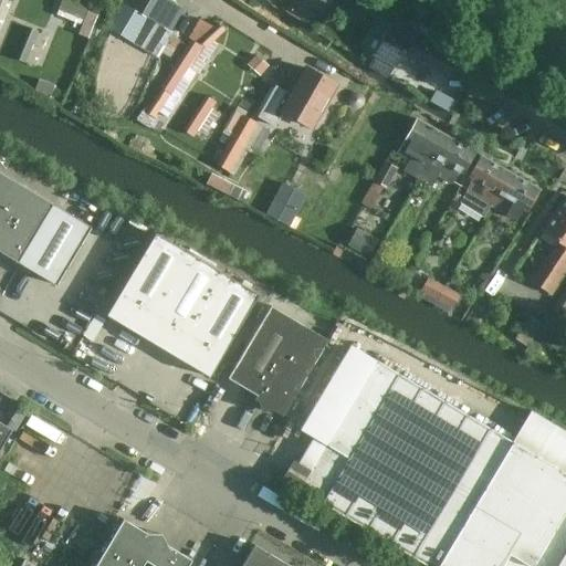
[(28,2),(19,24),(30,28),(31,23),(42,28),(53,12),(45,1),(46,0),(33,0),(37,6),(28,2)]
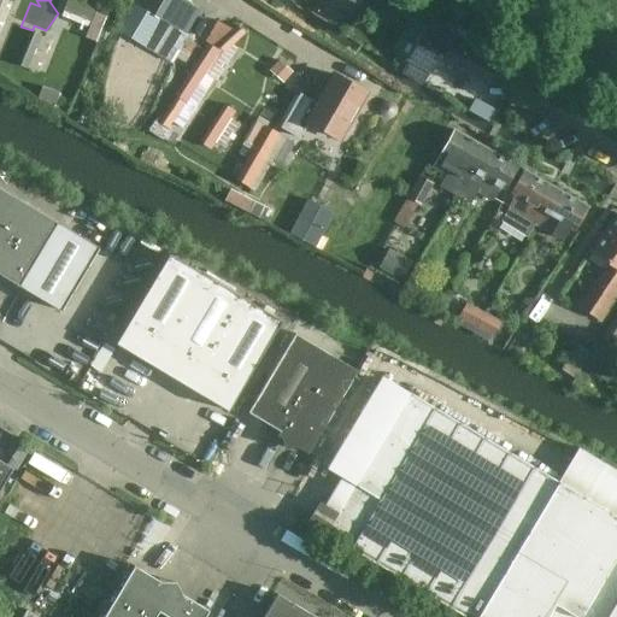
[(191,3),(184,0),(151,0),(145,12),(130,4),(116,28),(130,36),(133,34),(163,52),(183,65),(194,46),(183,40),(198,11),(189,6),(191,3)]
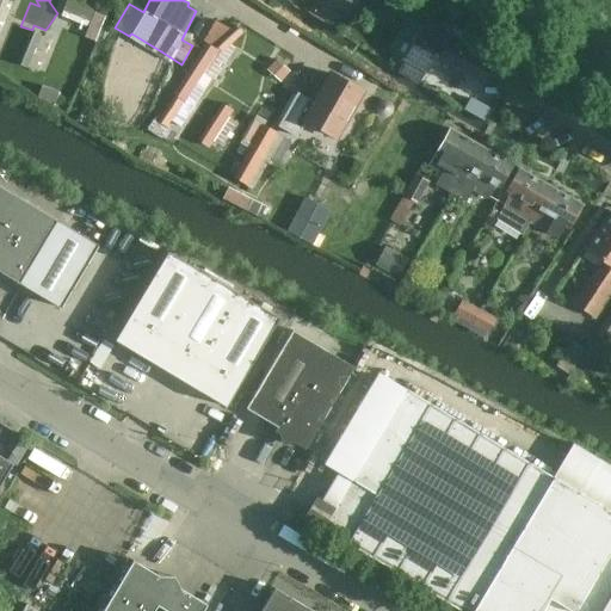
[(326,0),(325,4),(347,17),(357,0),(326,0)]
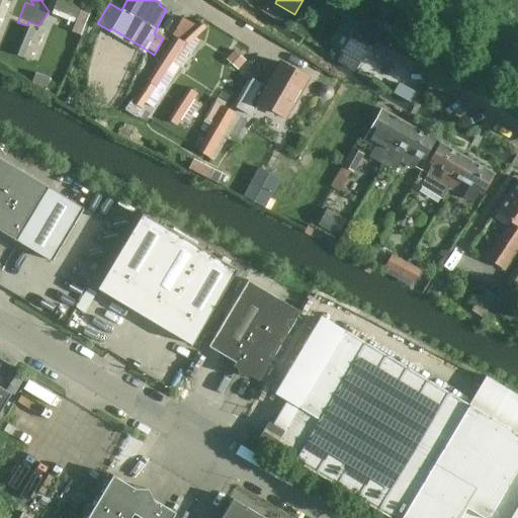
[(78,10),(56,2),(52,10),(75,19),(78,10)]
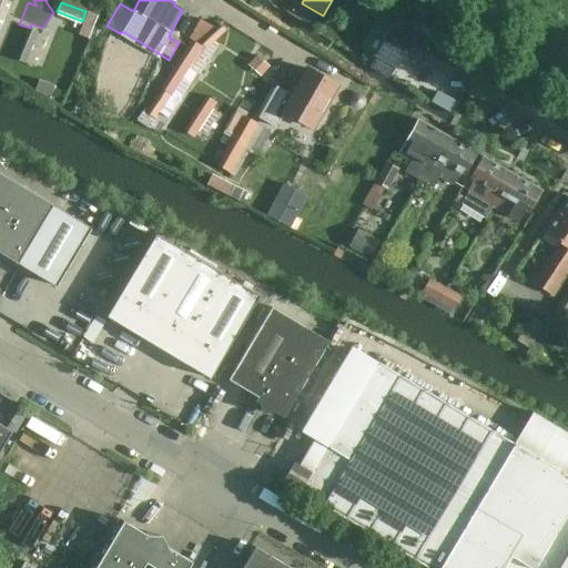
[(87,12),(78,37),(88,40),(97,17),(87,12)]
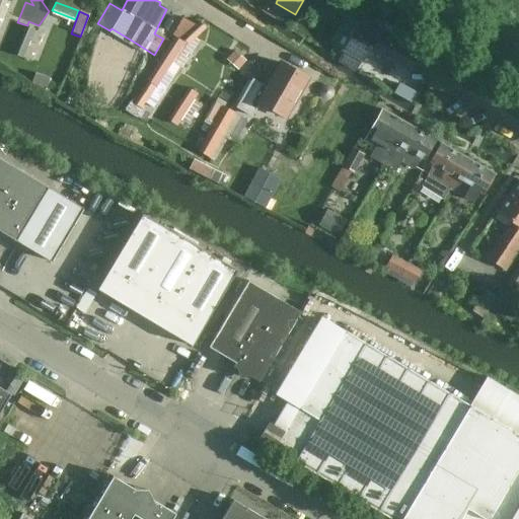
[(356,71),(357,69),(362,61),(363,61),(370,49),(383,56),(381,61),(390,66),(392,61),(411,71),(420,55),(359,21),(344,51),(346,52),(340,61),(356,71)]
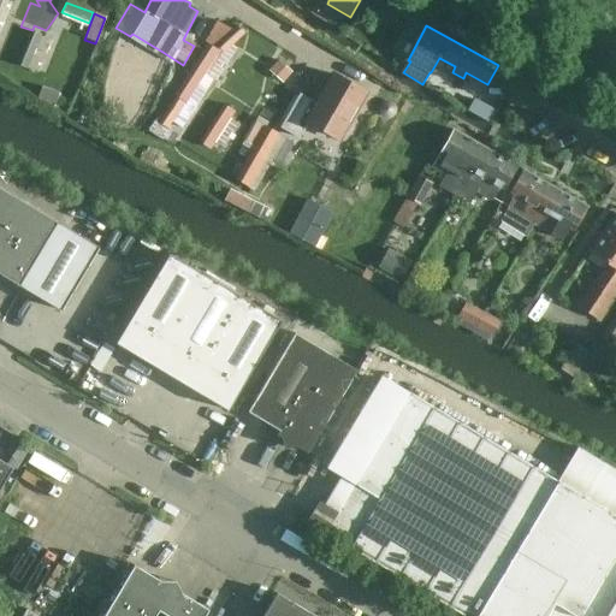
[(315,105),(300,95),(279,128),(297,138),(307,122),(319,129),(320,132),(331,138),(335,137),(337,140),(339,136),(343,135),(349,125),(348,122),(363,94),(332,76),(315,105)]
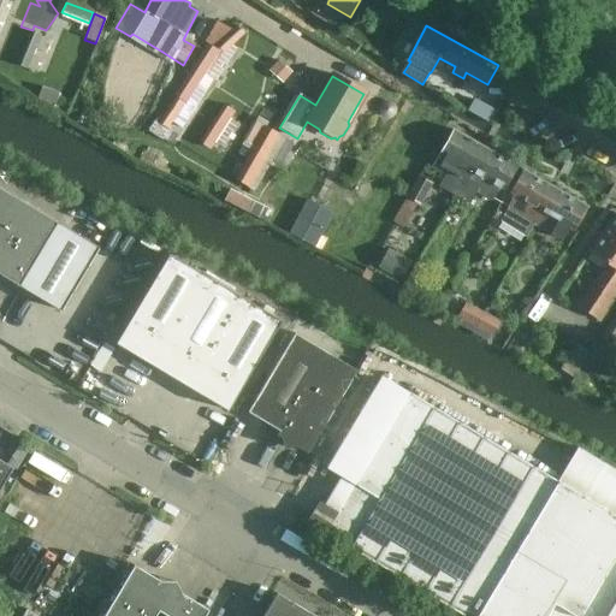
[(253,147),(265,126),(249,117),(237,138),(253,147)]
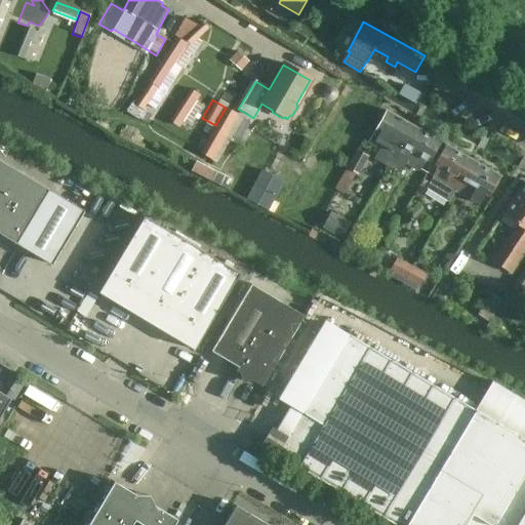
[(210,160),(237,115),(226,109),(199,154),(210,160)]
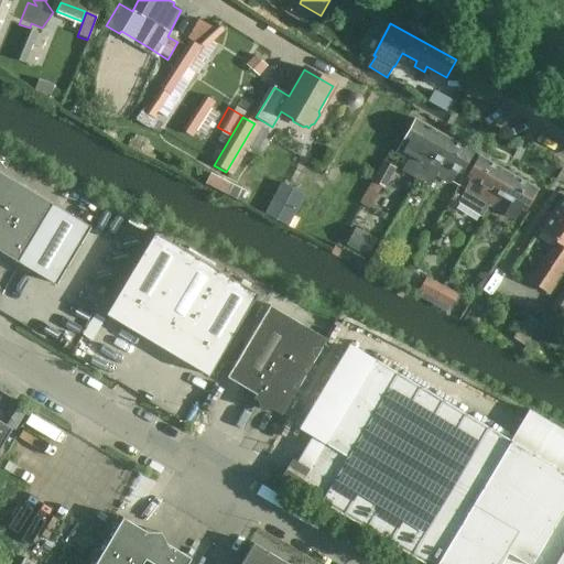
[(402,141),(394,153),(407,161),(400,171),(419,182),(443,136),(414,120),(402,141)]
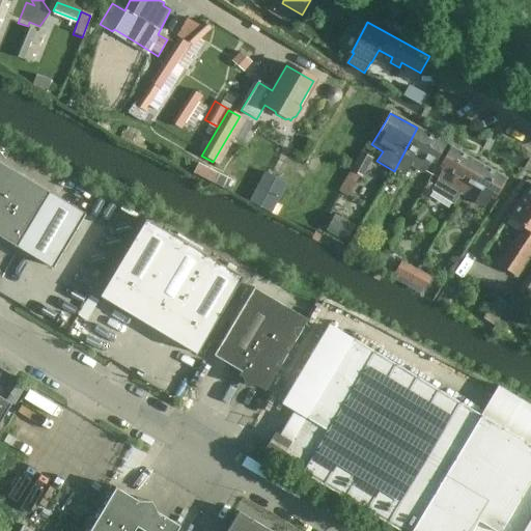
[(417,128),(394,171),(403,176),(410,166),(423,173),(429,162),(434,164),(445,143),(417,128)]
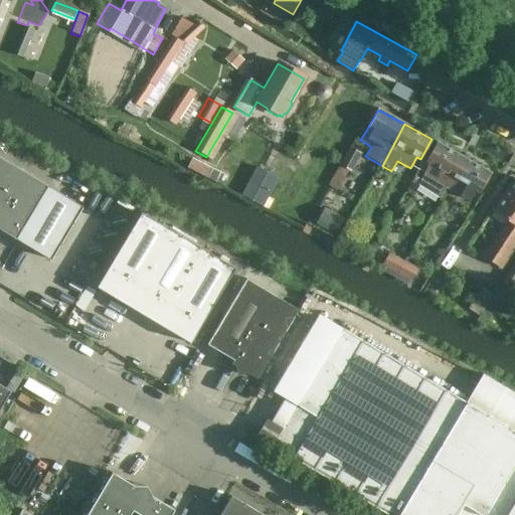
[(449,188),(465,158),(438,143),(427,162),(430,164),(424,174),(417,186),(439,199),(446,186),(449,188)]
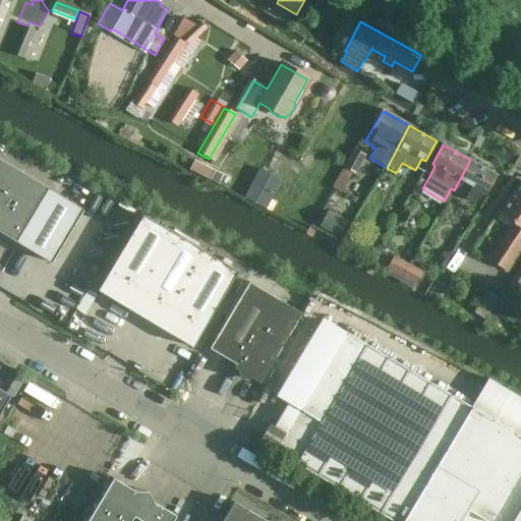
[(353,150),(342,168),(352,174),(354,175),(365,156),(353,150)]
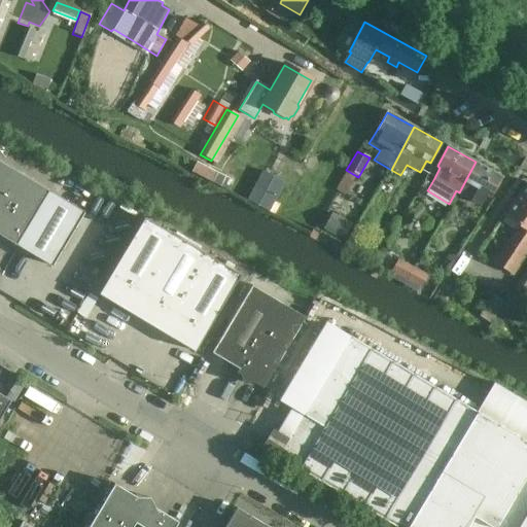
[(0,236),(51,267),(83,212),(0,162),(0,236)]
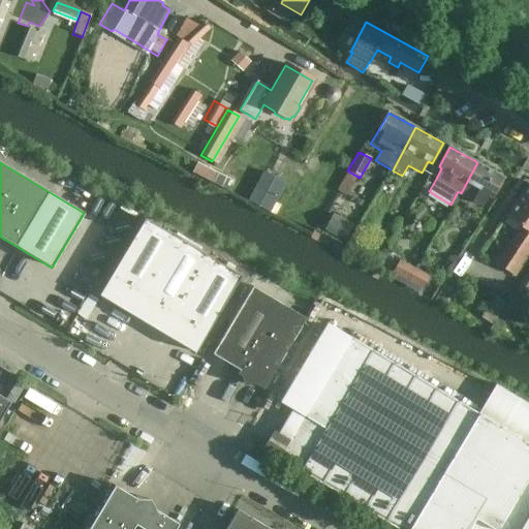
[(461,193),(462,194),(483,206),(489,195),(493,196),(503,177),(477,162),(461,193)]
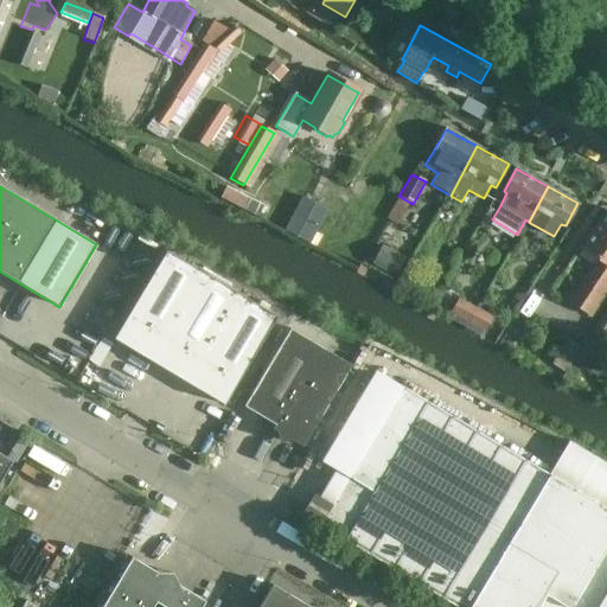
[(606,211),(580,251),(595,262),(606,243),(606,211)]
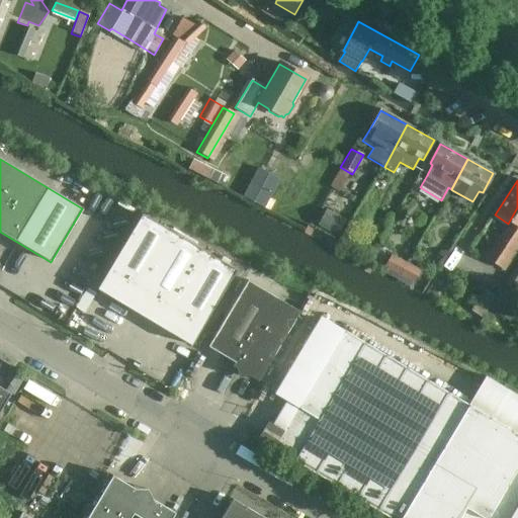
[(517,207),(508,224),(486,257),(505,270),(517,250),(517,207)]
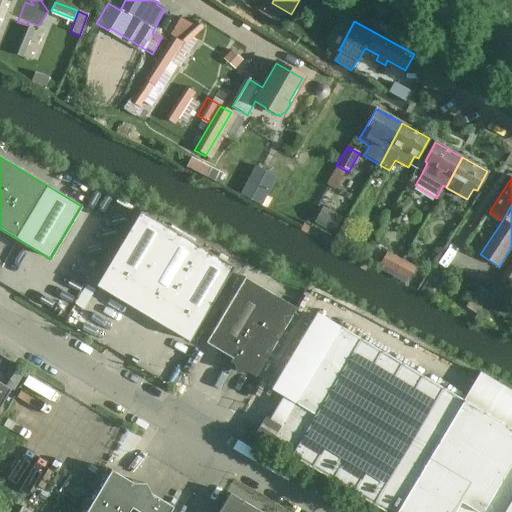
[(340,218),(322,207),(313,223),(332,233),(340,218)]
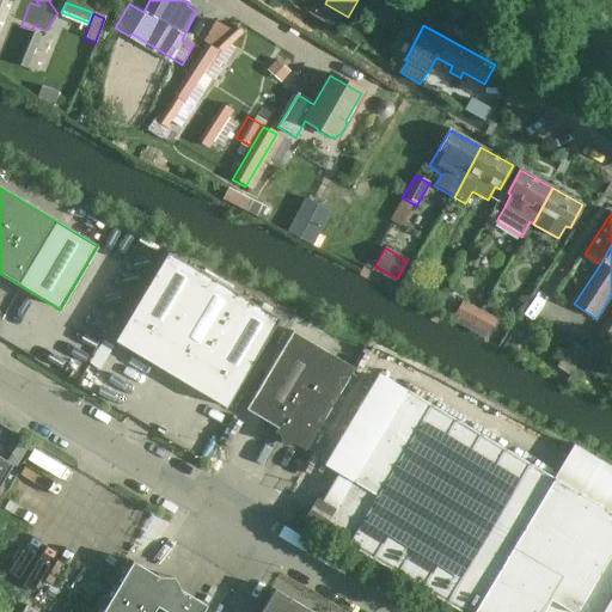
[(155,357),(176,371),(171,377),(189,386),(193,380),(213,392),(209,398),(226,409),(279,319),(167,254),(118,336),(138,348),(134,354),(152,365),(155,357)]
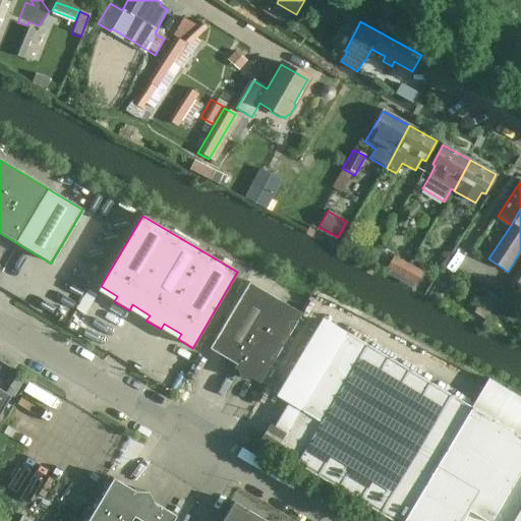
[(404,276),(409,266),(395,257),(390,269),(404,276)]
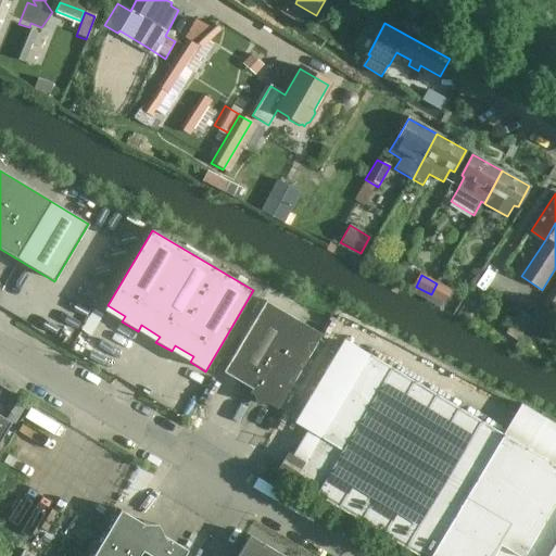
[(555,316),(550,313),(555,301),(555,279),(531,320),(525,331),(546,344),(555,328),(555,316)]
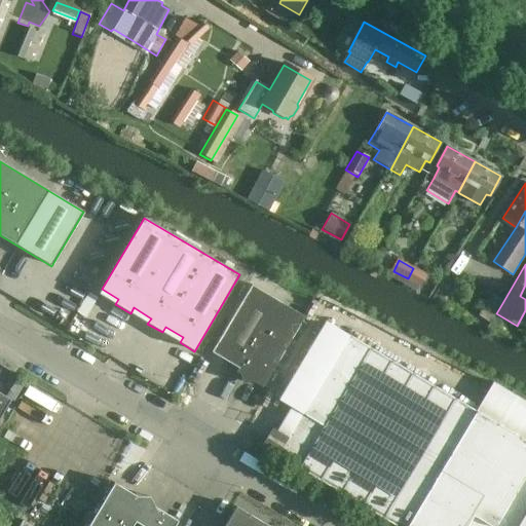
[(413,268),(408,278),(422,286),(428,275),(413,268)]
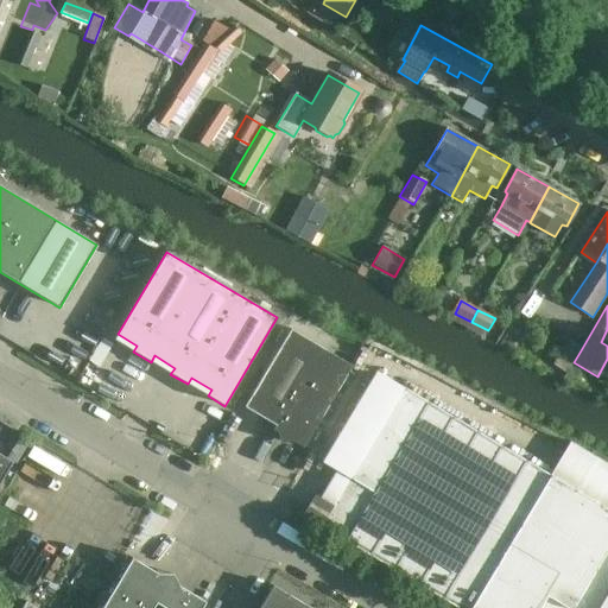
[(244,406),(276,425),(273,430),(303,448),(350,366),(290,330),(244,406)]
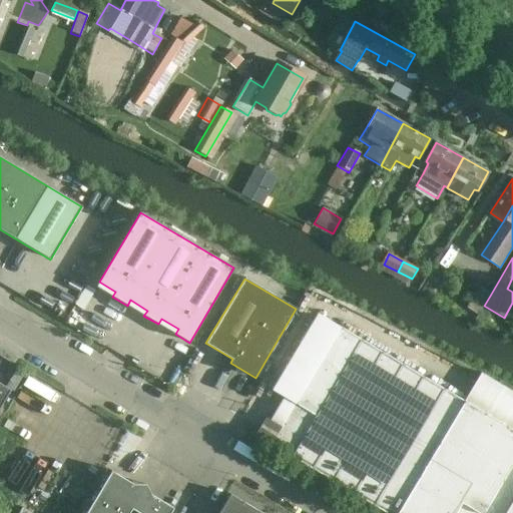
[(478,316),(484,306),(490,296),(478,289),(466,308),(478,316)]
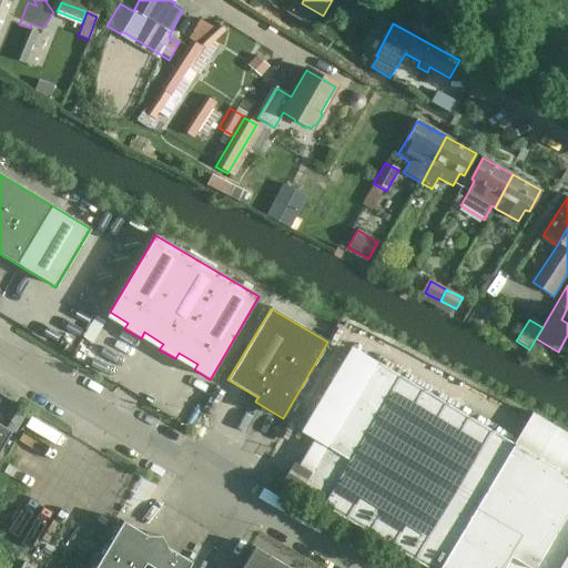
[(308,475),(298,492),(427,567),(567,567),(567,476),(516,445),(376,362),(325,447),(308,475)]
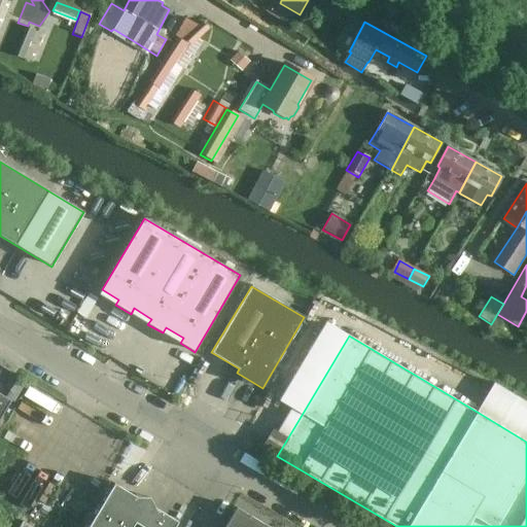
[(0,417),(2,413),(10,400),(0,393),(0,417)]
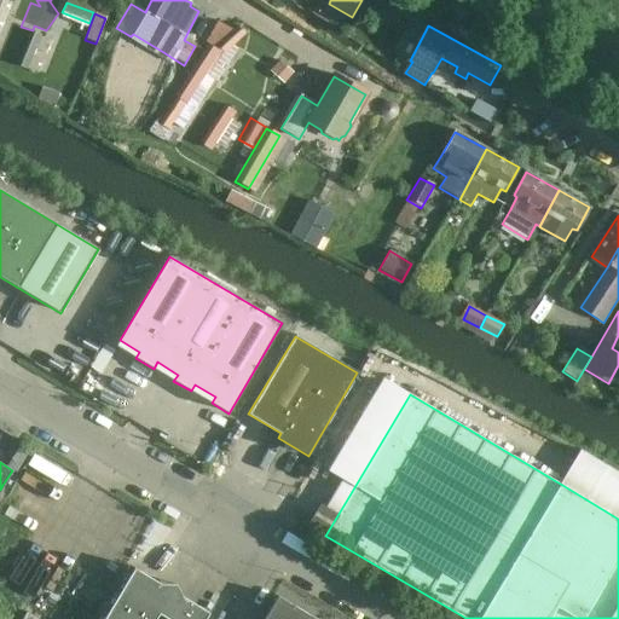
[(134,567),(103,618),(154,618),(172,590),(134,567)]
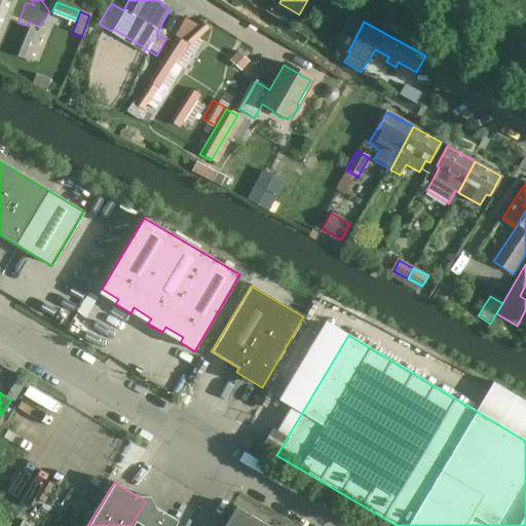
[(145,503),(130,525),(174,525),(178,521),(154,506),(149,496),(145,503)]
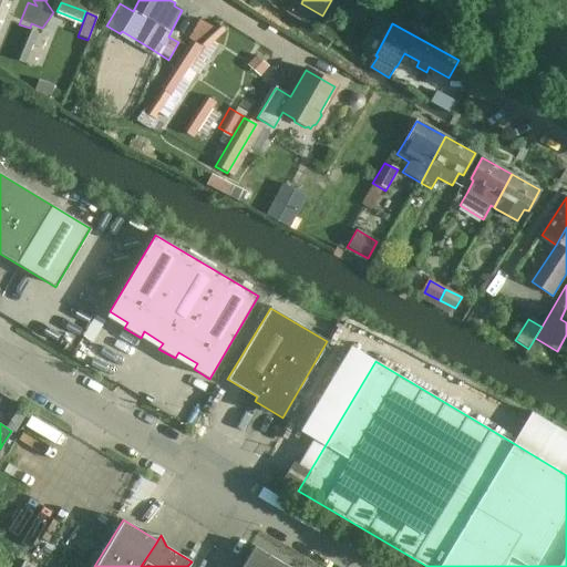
[(288,566),(255,546),(241,566),(288,566)]
